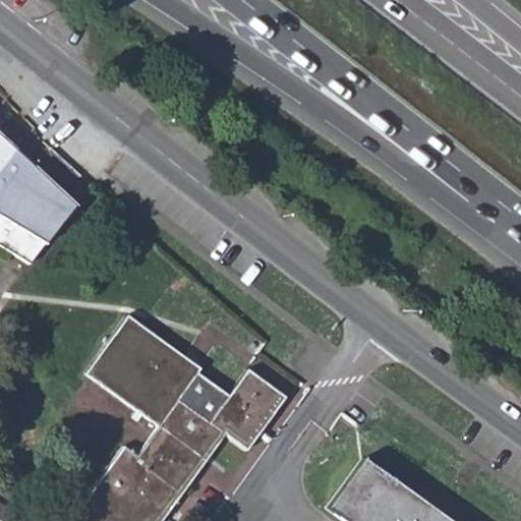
[(0,245),(31,263),(73,206),(0,138),(0,245)]
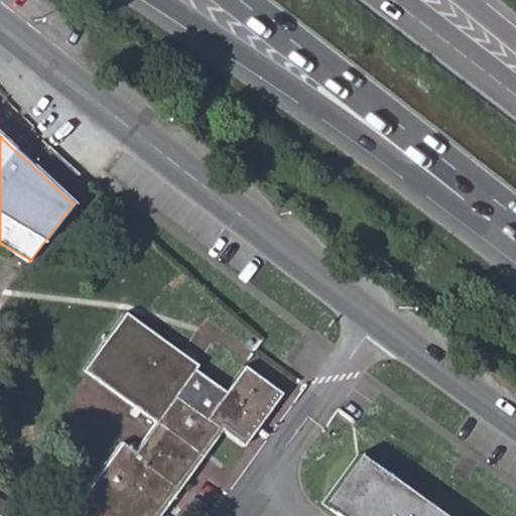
[(68,515),(159,515),(222,431),(245,447),(282,393),(244,367),(208,417),(177,397),(199,364),(126,313),(87,369),(156,422),(135,450),(121,441),(68,515)]
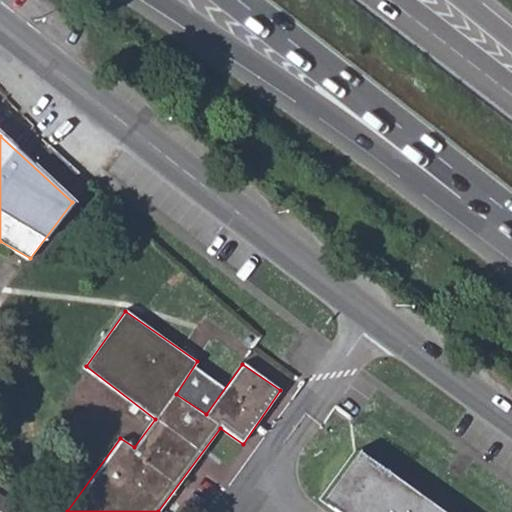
[(320,499),(337,511),(432,511),(355,453),(320,499)]
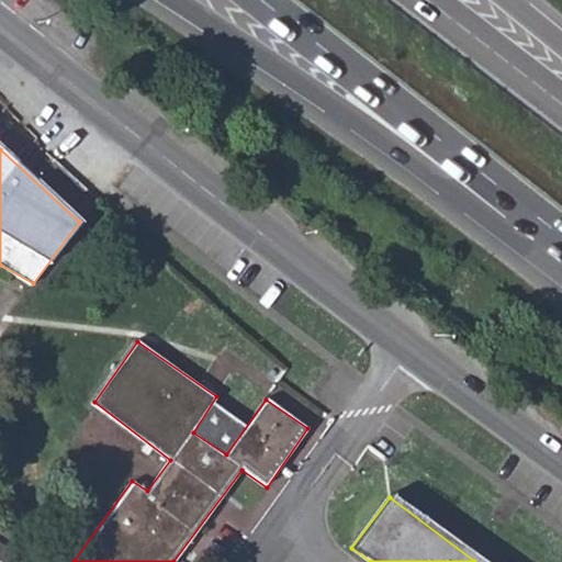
[(0,561),(9,551),(0,544),(0,561)]
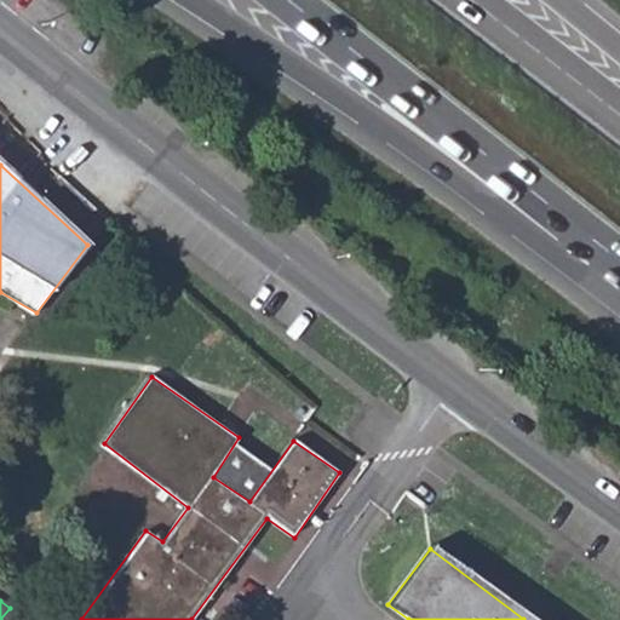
[(0,619),(27,619),(10,608),(0,619)]
